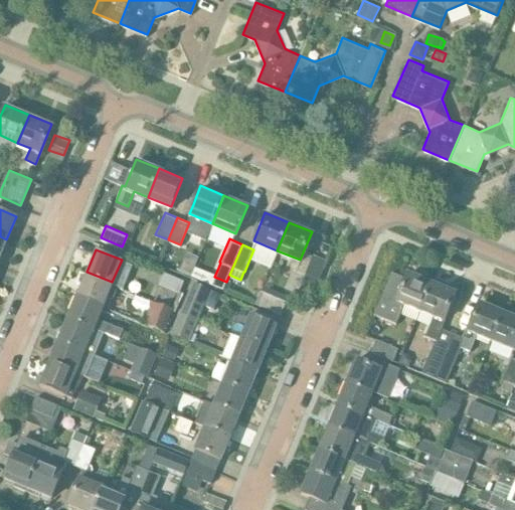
[(184,279),(163,271),(158,283),(179,292),(184,279)]
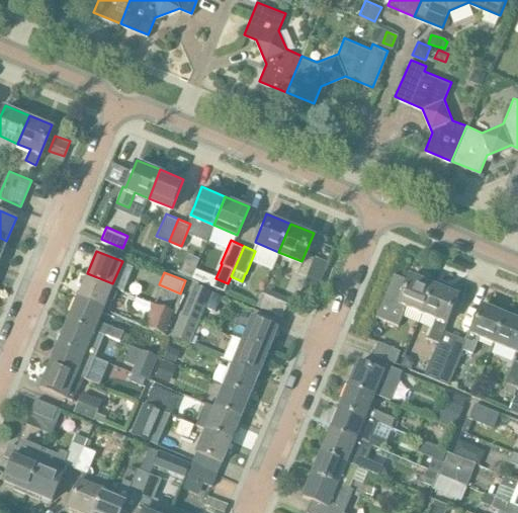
[(422,311),(433,282),(410,273),(408,278),(394,272),(376,315),(398,324),(406,305),(422,311)]
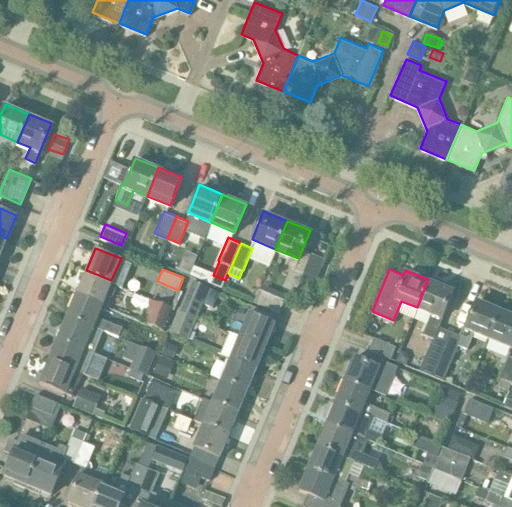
[(86,270),(76,292),(102,303),(105,295),(108,296),(114,293),(116,288),(114,282),(111,281),(111,280),(86,270)]
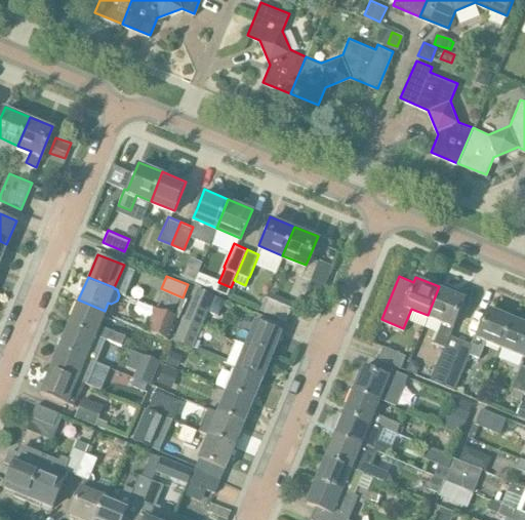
[(145,290),(129,283),(126,293),(140,300),(145,290)]
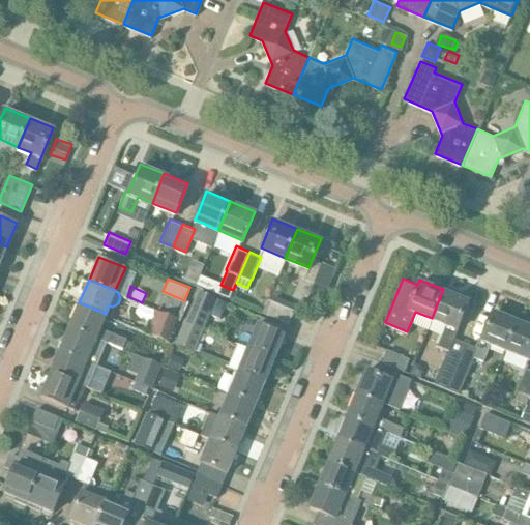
[(198,289),(185,320),(202,327),(208,312),(221,316),(227,301),(198,289)]
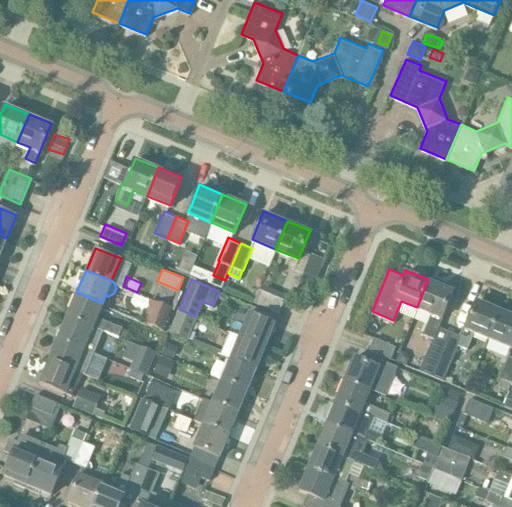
[(452,289),(428,279),(417,307),(430,313),(422,332),(432,336),(419,369),(430,373),(449,329),(438,325),(442,317),(441,316),(452,289)]
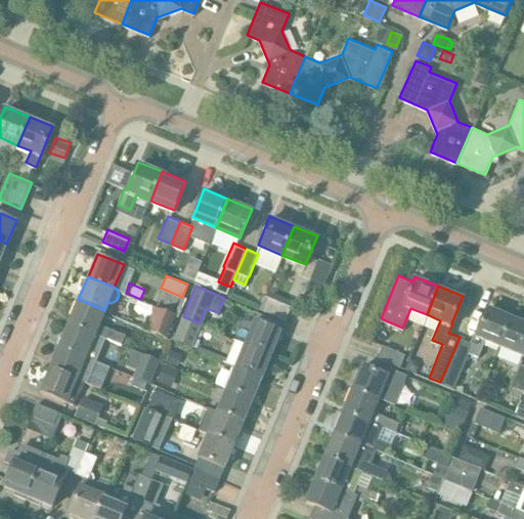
[(263,309),(286,318),(291,306),(268,297),(263,309)]
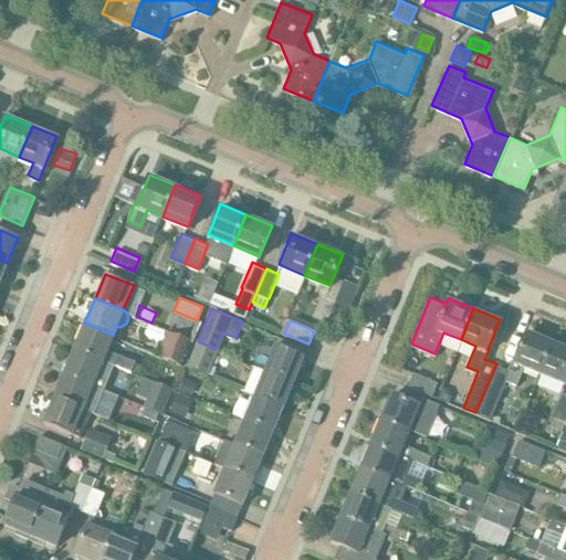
[(107,348),(113,335),(84,323),(75,347),(103,358),(103,359),(113,363),(138,373),(143,363),(107,348)]
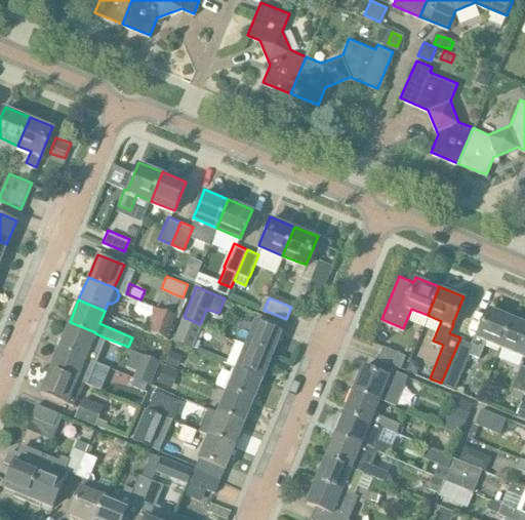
[(159,307),(150,330),(167,337),(176,313),(159,307)]
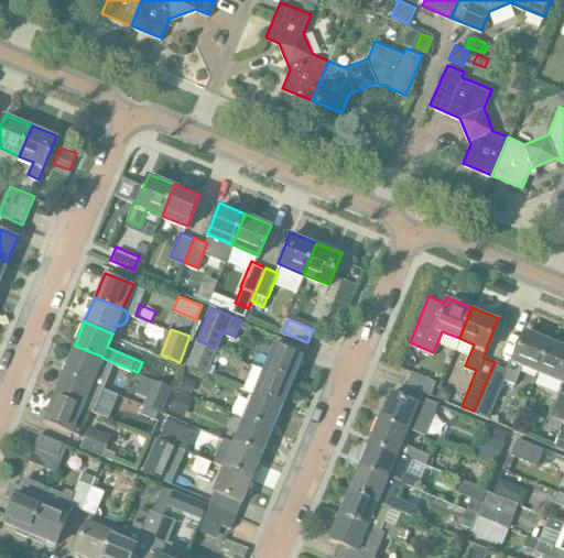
[(538,371),(551,340),(524,329),(512,359),(510,358),(506,368),(495,362),(474,411),(488,417),(490,413),(505,379),(514,383),(517,379),(522,364),(538,371)]
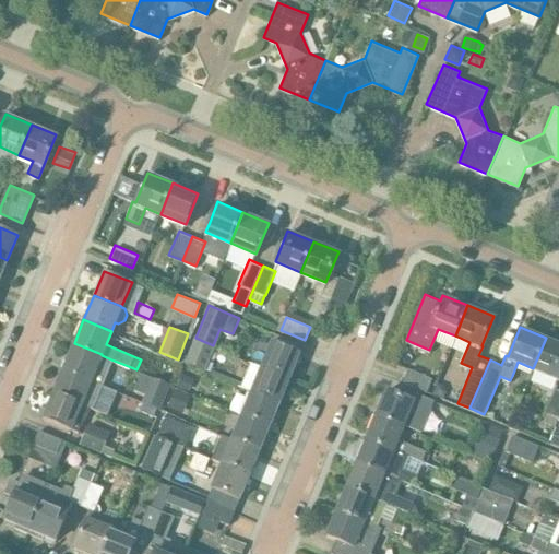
[(187,362),(201,368),(203,369),(213,345),(195,338),(187,362)]
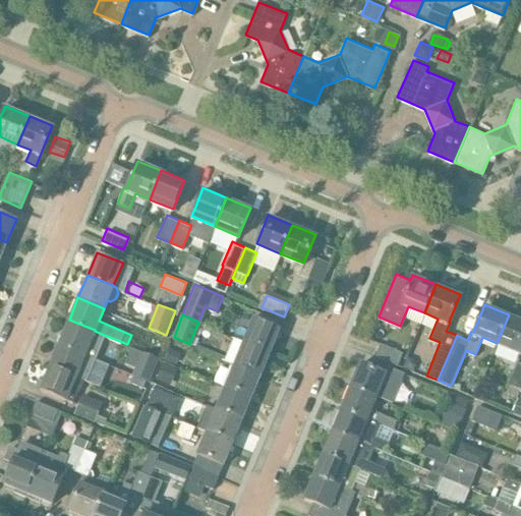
[(520,319),(509,314),(497,343),(520,352),(520,350),(520,319)]
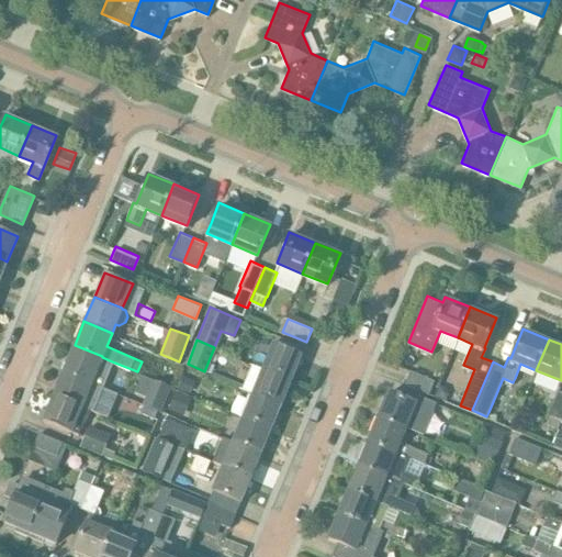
[(273,343),(265,363),(263,367),(291,378),(301,354),(273,343)]
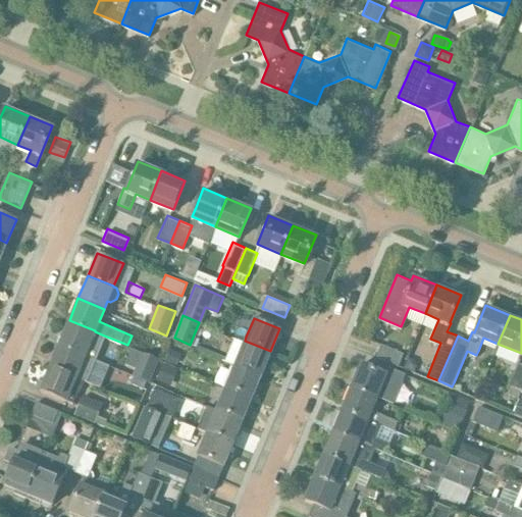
[(69,320),(59,343),(96,357),(104,335),(95,331),(95,330),(69,320)]
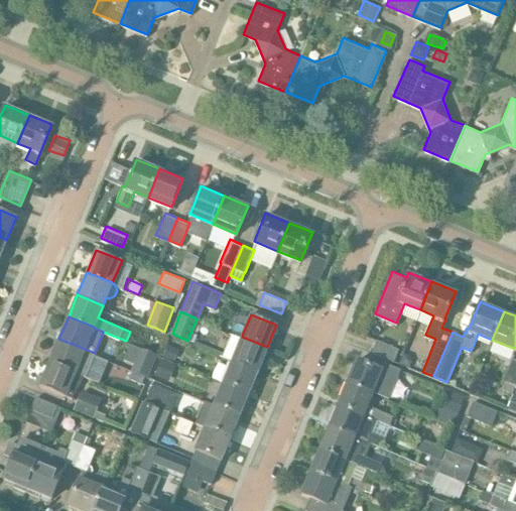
[(267,347),(242,337),(232,359),(258,369),(267,347)]
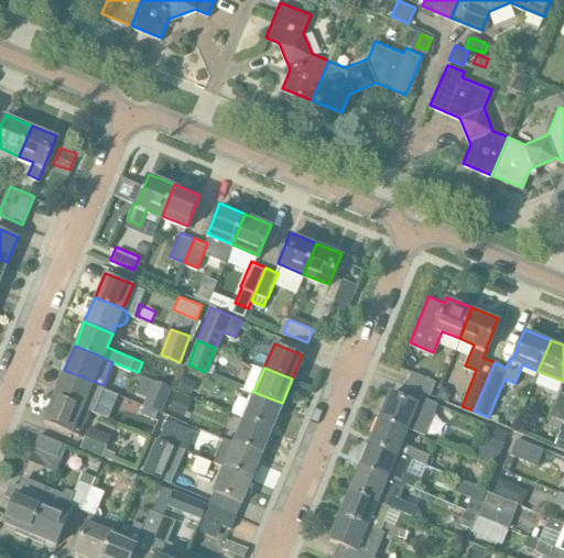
[(94,409),(104,385),(64,370),(54,394),(94,409)]
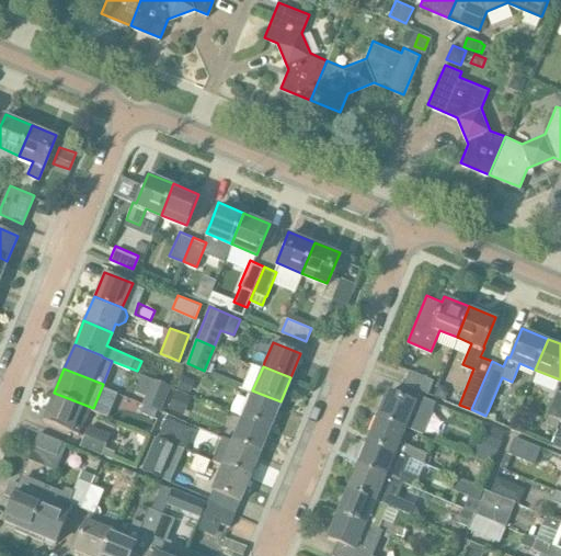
[(404,382),(416,387),(427,392),(433,378),(410,369),(404,382)]
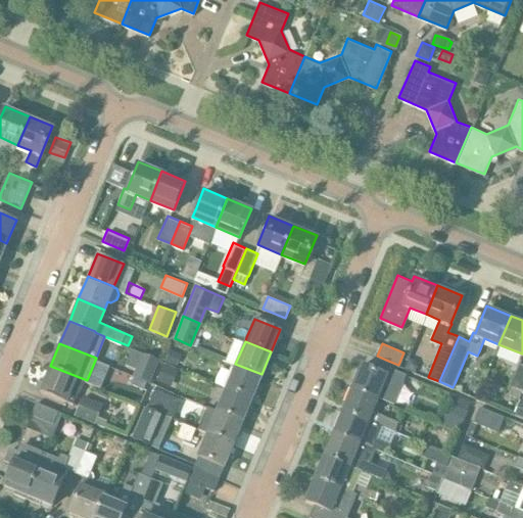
[(153,376),(160,360),(130,347),(127,357),(143,364),(140,370),(153,376)]
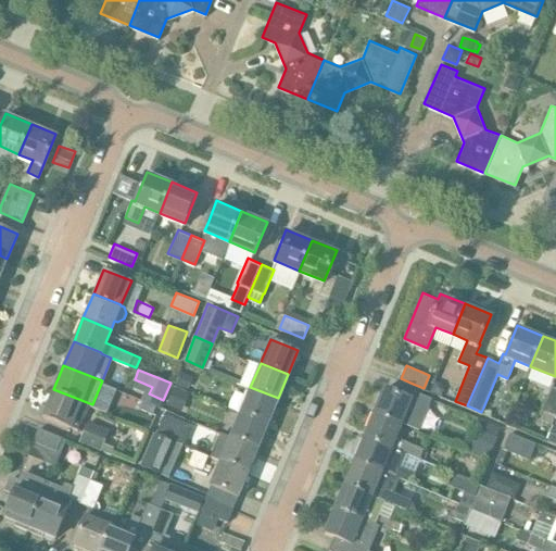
[(180,370),(175,382),(187,387),(192,375),(180,370)]
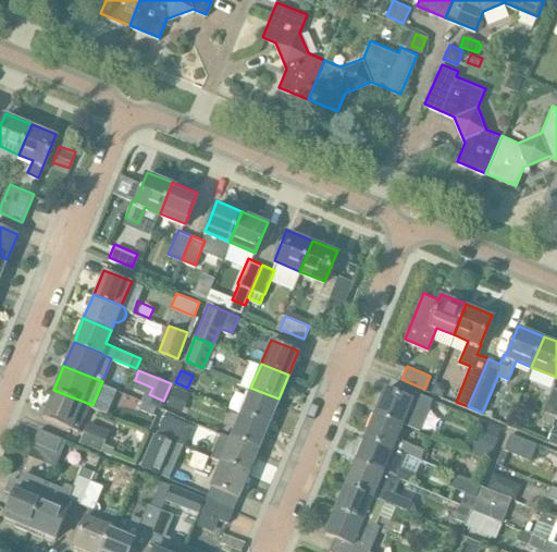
[(435,379),(431,390),(442,395),(444,389),(442,382),(435,379)]
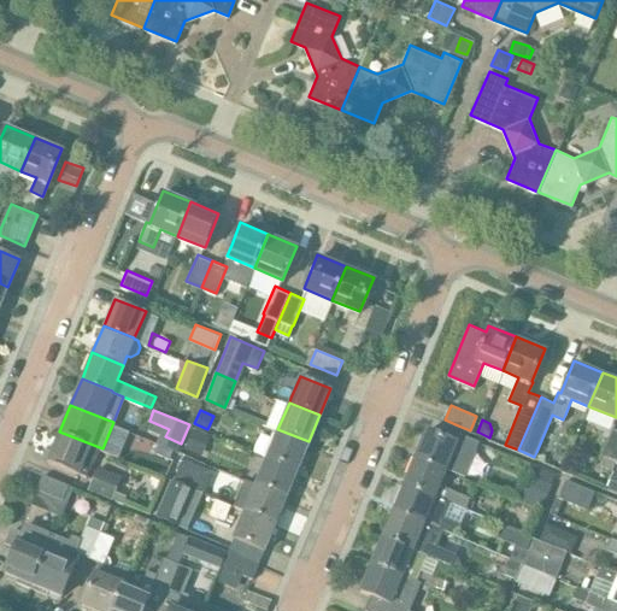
[(192,427),(184,446),(201,452),(209,434),(192,427)]
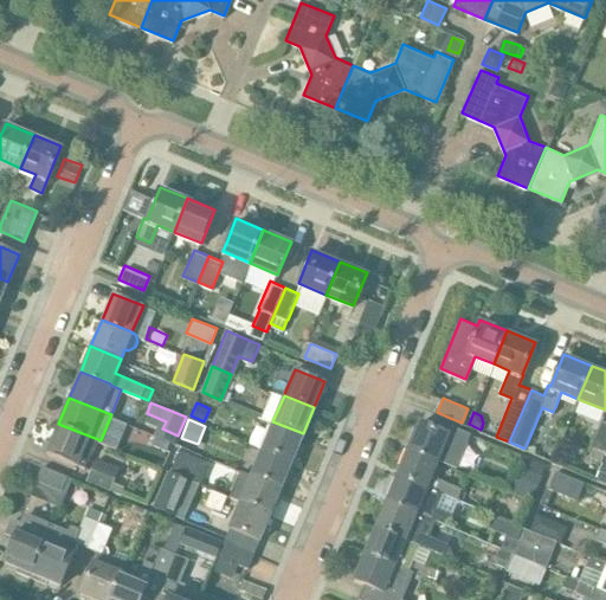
[(601,460),(605,451),(605,449),(605,420),(601,419),(591,445),(593,445),(590,455),(601,460)]
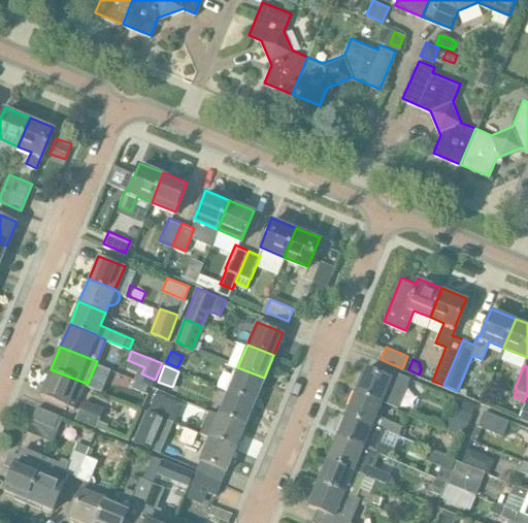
[(365,366),(355,389),(382,400),(408,411),(413,401),(386,390),(391,378),(365,366)]
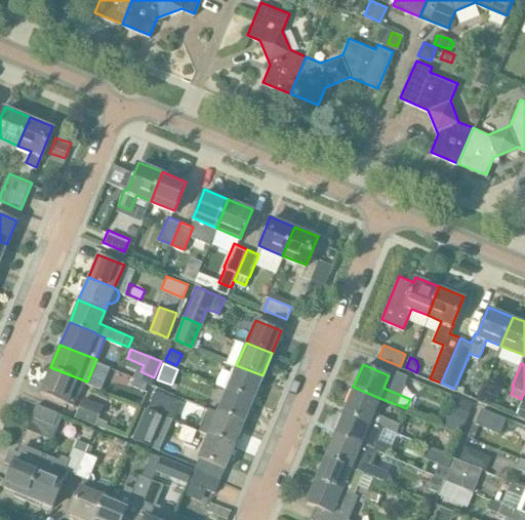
[(263,375),(236,365),(227,388),(253,399),(263,375)]
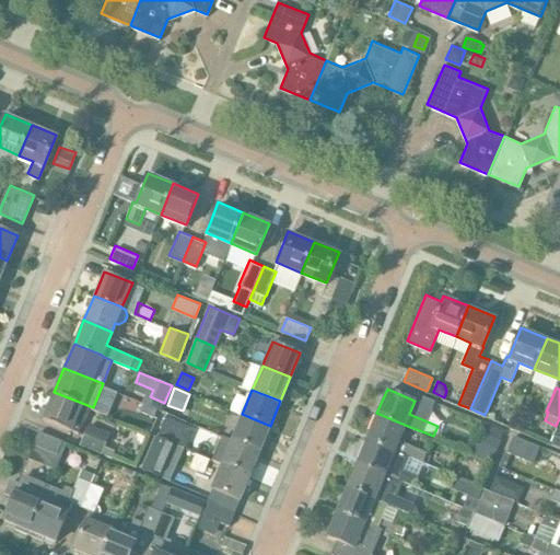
[(44,417),(63,425),(78,431),(82,420),(85,418),(90,407),(93,408),(93,407),(54,392),(44,417)]
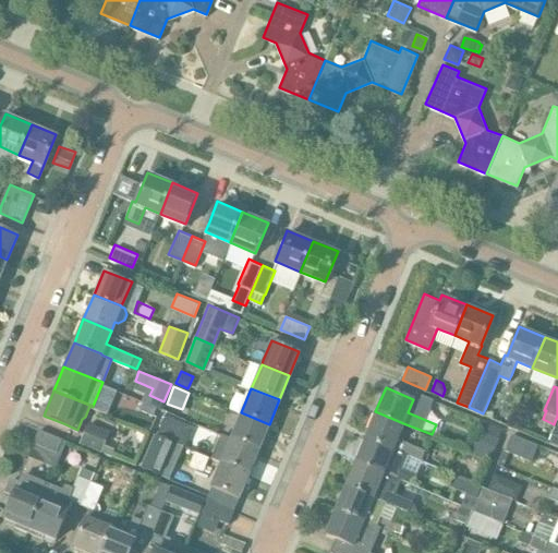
[(133,422),(150,429),(156,415),(152,412),(155,404),(142,399),(133,422)]
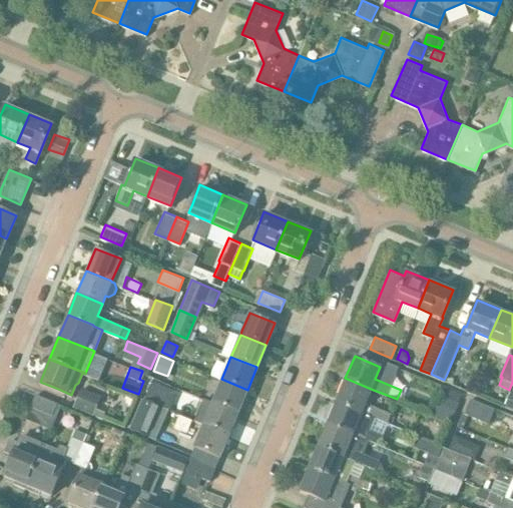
[(165,382),(152,376),(143,398),(156,403),(165,382)]
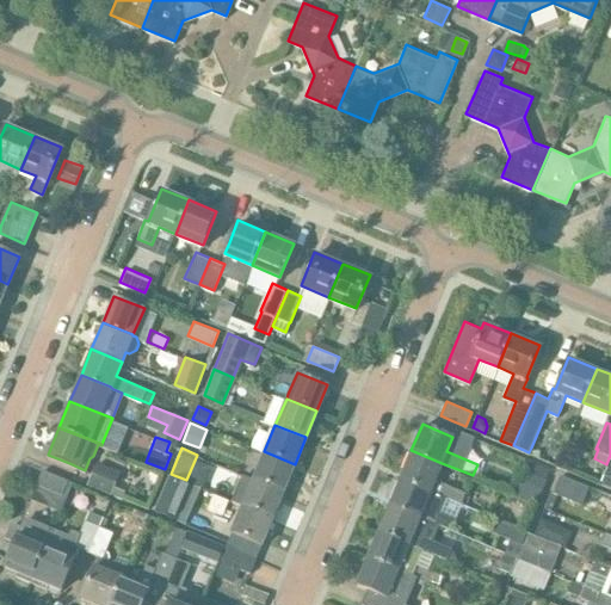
[(442,463),(411,450),(401,476),(431,488),(446,495),(461,501),(466,491),(436,477),(442,463)]
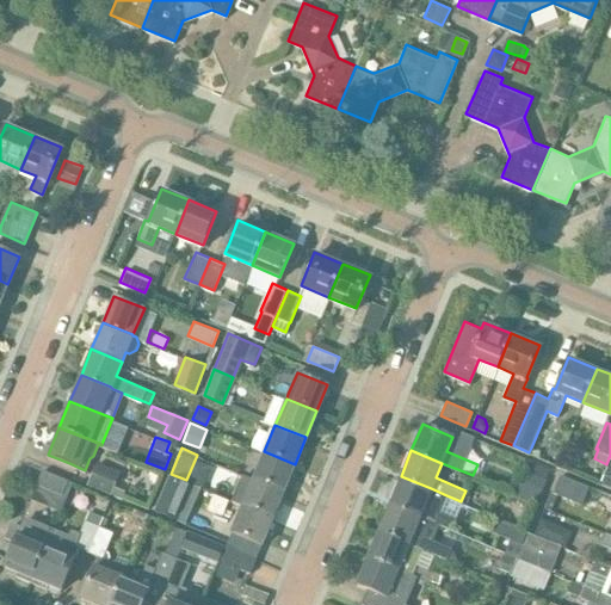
[(295,464),(264,451),(253,477),(284,491),(295,464)]
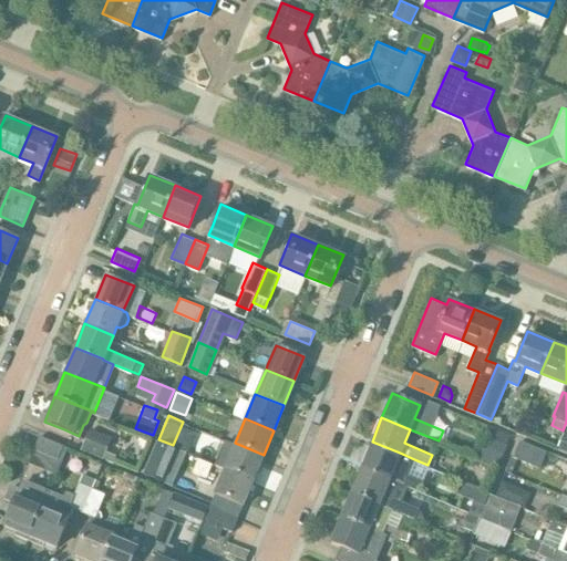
[(82,447),(103,456),(111,436),(91,428),(82,447)]
